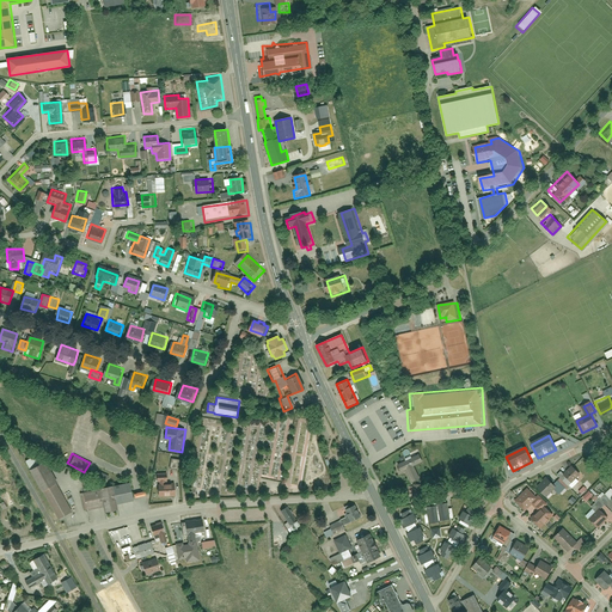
[(421,464),(417,456),(395,465),(398,473),(404,471),(410,484),(418,481),(412,467),(421,464)]
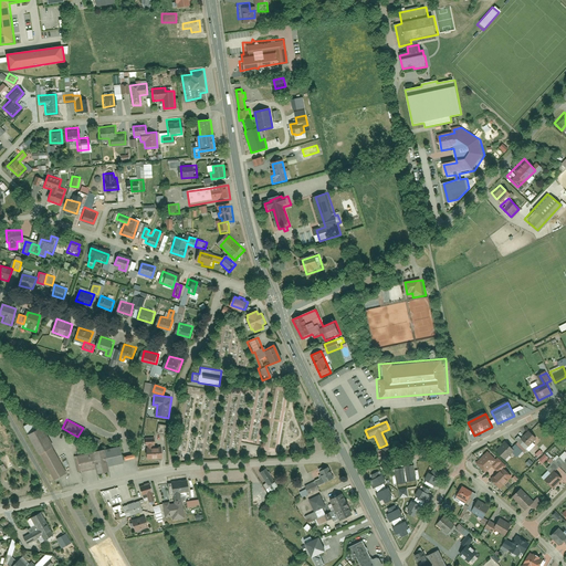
[(52,479),(65,471),(50,446),(53,444),(41,423),(24,432),(52,479)]
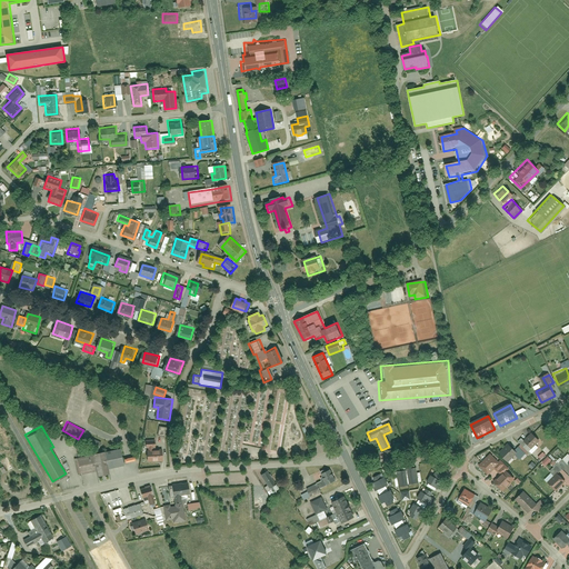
[(168,427),(158,426),(157,436),(166,437),(168,427)]
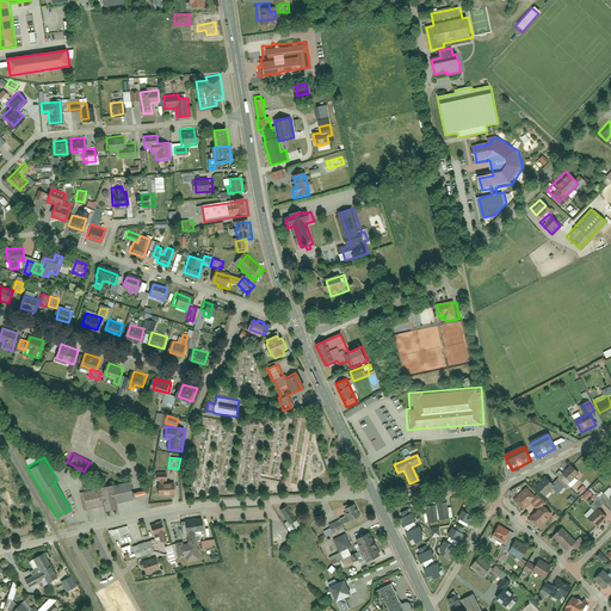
[(574,473),(566,462),(557,469),(566,480),(574,473)]
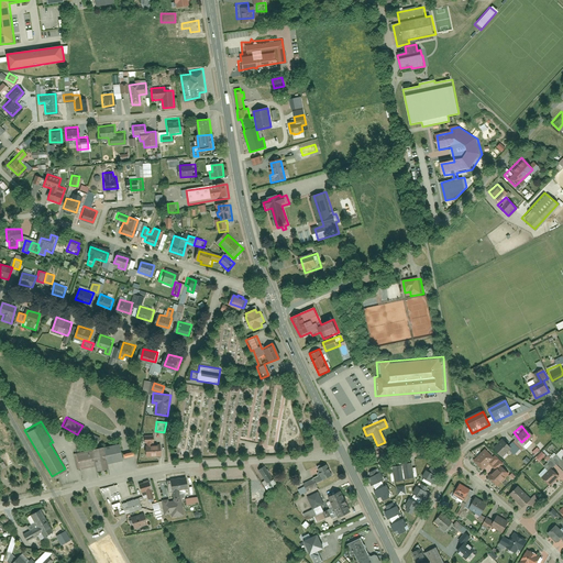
[(155,434),(145,434),(145,442),(148,442),(148,455),(161,454),(161,444),(155,444),(155,434)]
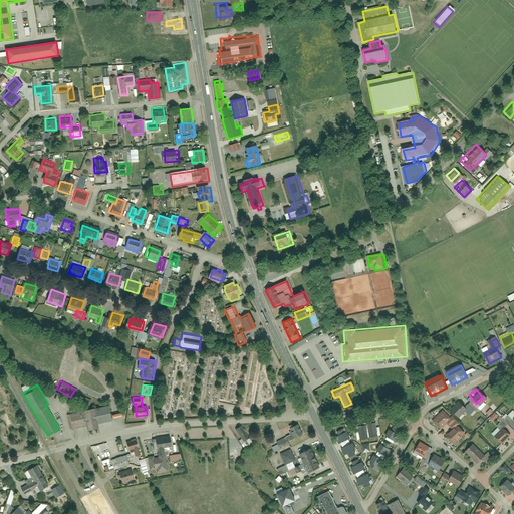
[(457,398),(448,407),(455,416),(465,407),(457,398)]
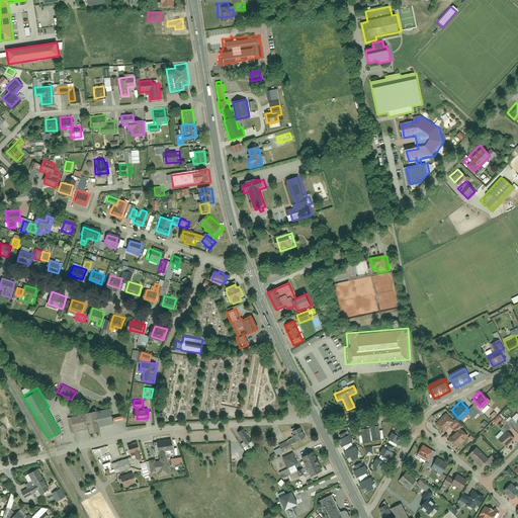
[(87,413),(73,416),(76,432),(91,429),(92,433),(102,431),(101,426),(115,423),(112,408),(98,411),(87,413)]
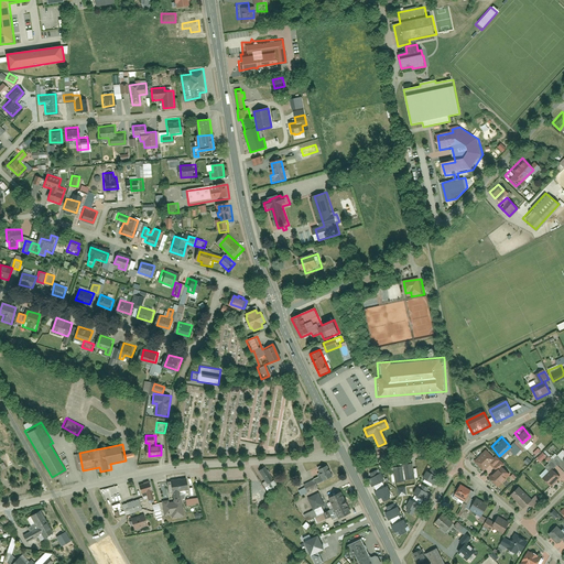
[(488,462),(490,464),(497,458),(492,454),(490,456),(484,448),(472,459),(480,468),(488,462)]
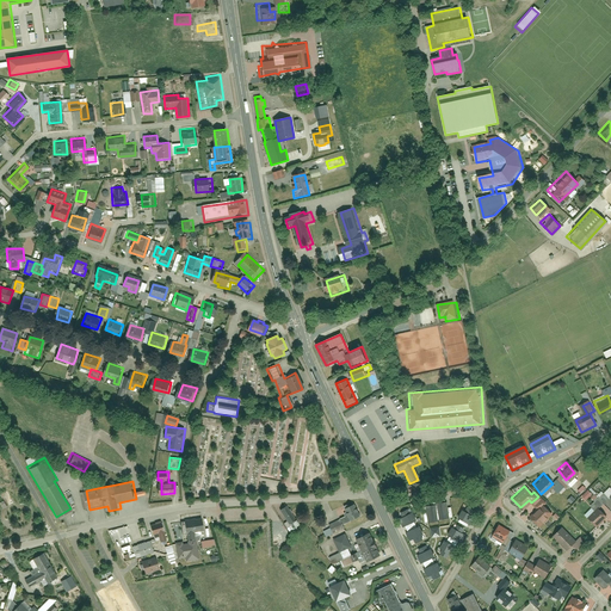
[(550,511),(538,497),(531,503),(535,507),(526,514),(535,524),(550,511)]
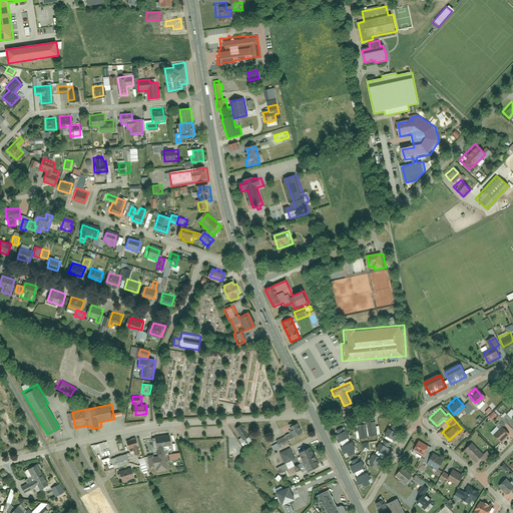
[(301,433),(295,420),(285,424),(288,432),(273,439),(274,441),(267,445),(269,448),(301,433)]
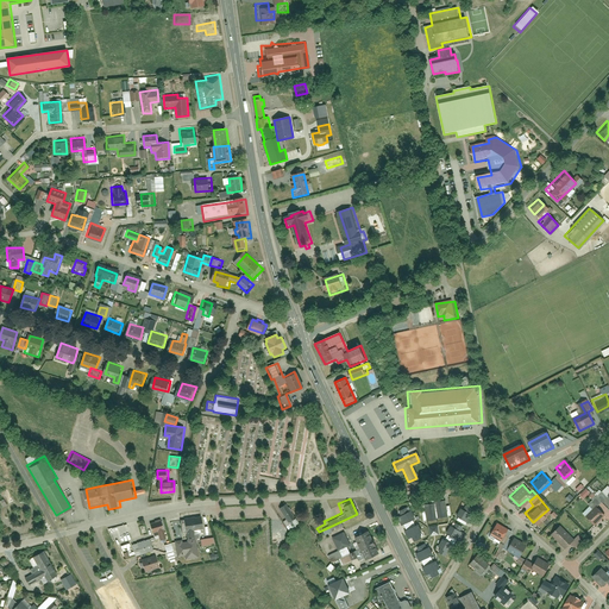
[(283,501),(275,506),(288,527),(296,521),(283,501)]
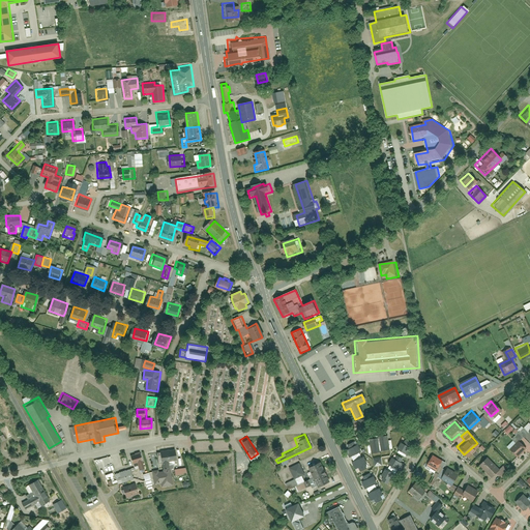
[(388,436),(379,437),(381,451),(390,450),(388,436)]
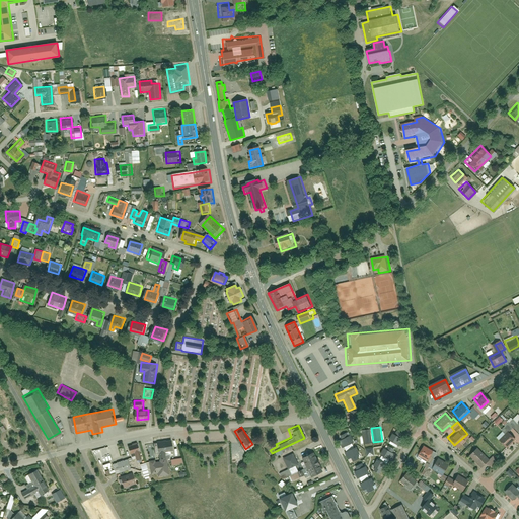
[(371,428),(362,430),(364,445),(373,444),(371,428)]
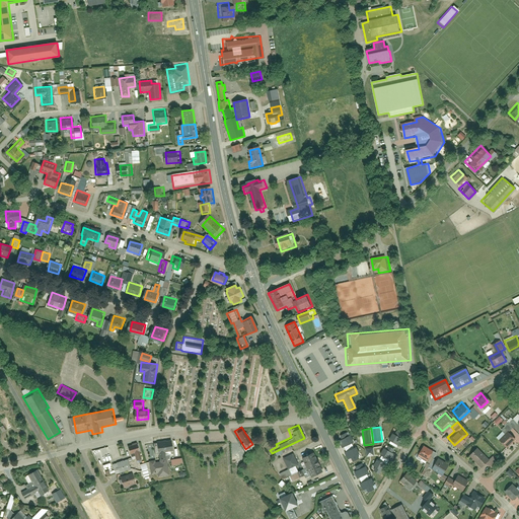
[(506,429),(497,438),(504,446),(514,437),(506,429)]
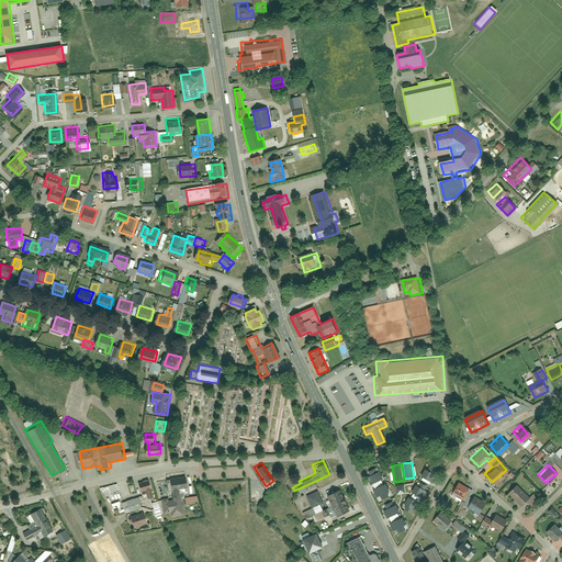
[(439,470),(431,465),(429,470),(426,468),(422,475),(424,476),(431,481),(435,483),(438,475),(436,474),(439,470)]
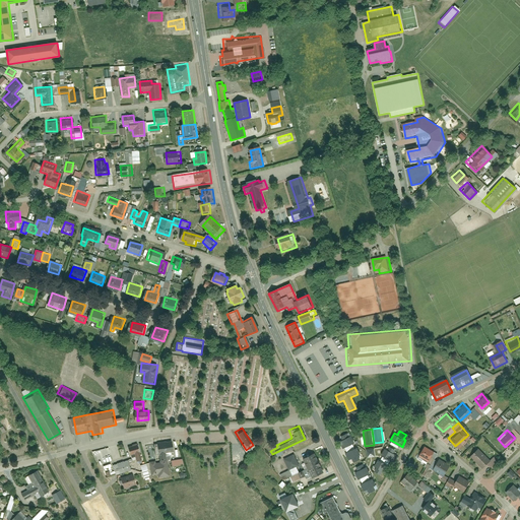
[(347,433),(340,437),(342,441),(339,442),(343,449),(344,448),(352,444),(354,443),(351,436),(349,437),(347,433)]
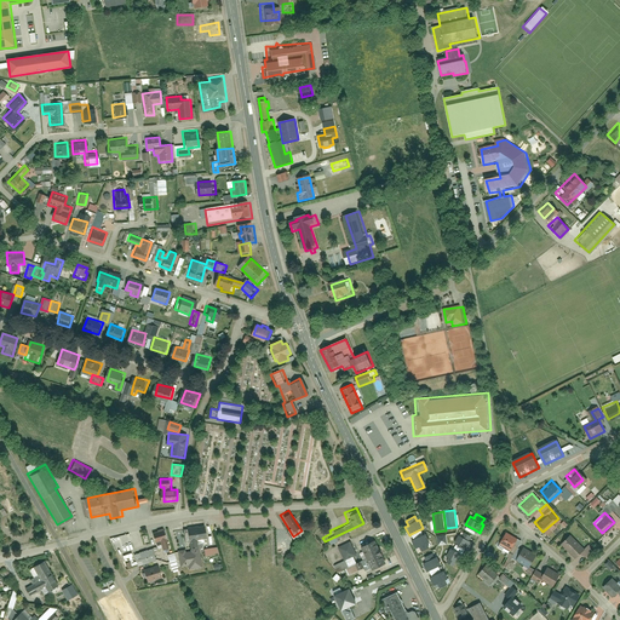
[(210,526),(188,528),(189,541),(195,540),(196,549),(204,549),(202,538),(211,538),(210,526)]
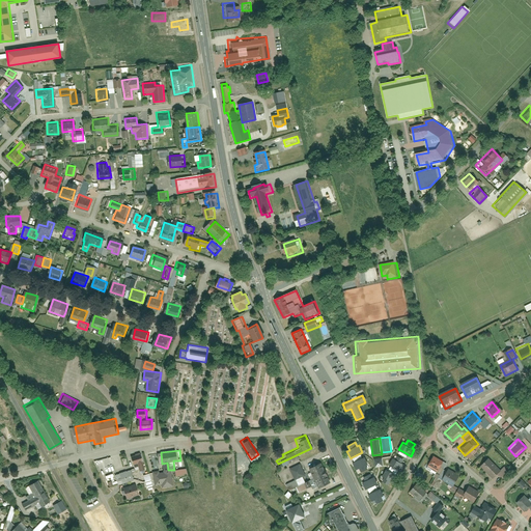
[(397,454),(406,459),(408,454),(400,450),(397,454)]
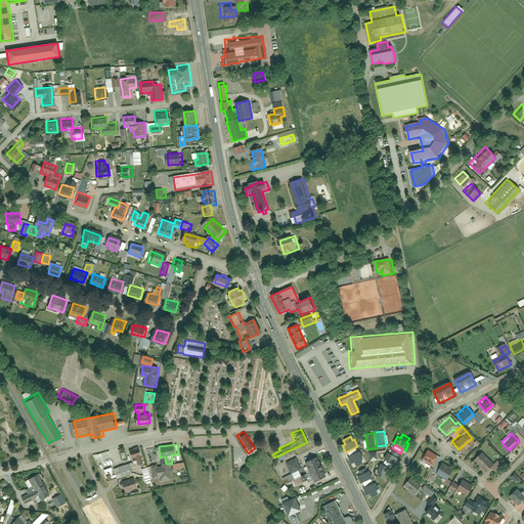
[(138,447),(129,450),(132,462),(135,461),(137,467),(143,465),(138,447)]
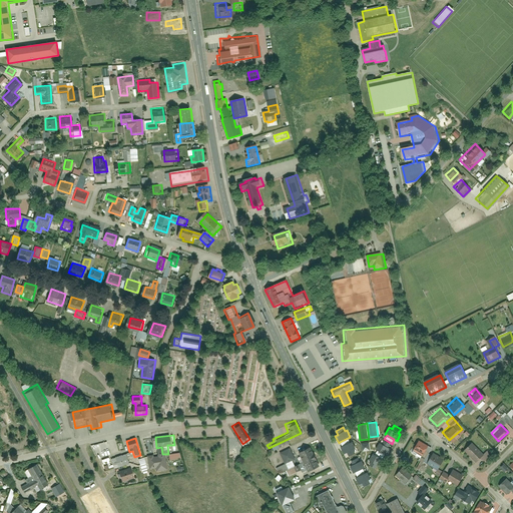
[(343,447),(350,443),(348,438),(340,442),(343,447)]
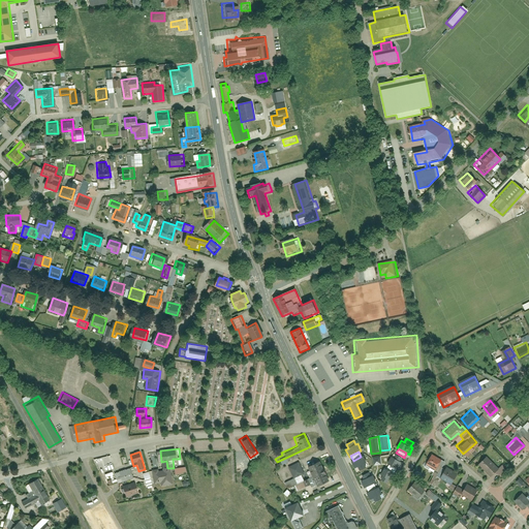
[(438,459),(429,453),(423,462),(431,468),(434,463),(438,459)]
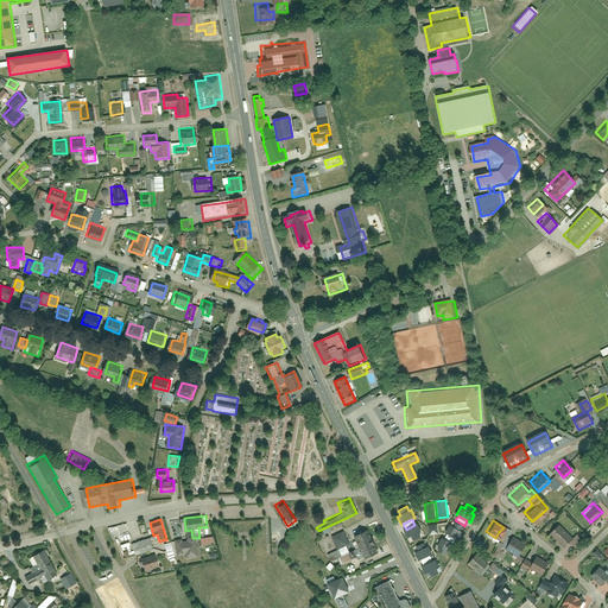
[(463,527),(455,523),(453,527),(450,525),(445,533),(448,534),(456,539),(458,540),(463,533),(461,532),(463,527)]
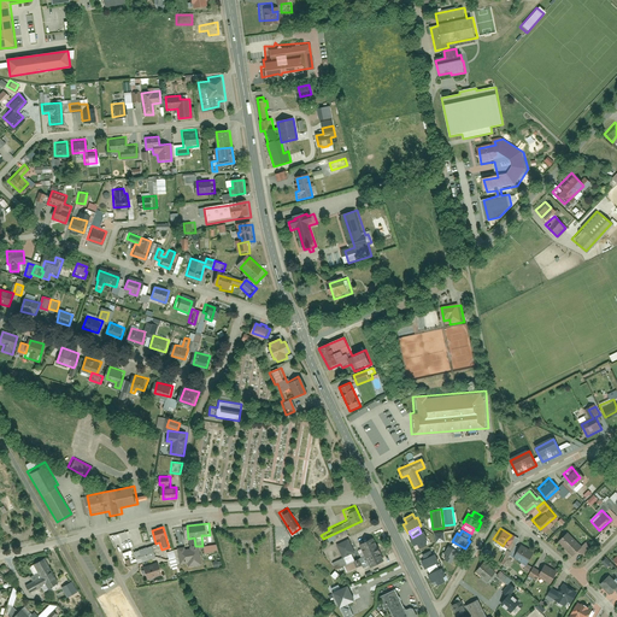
[(565,530),(554,540),(568,554),(579,544),(565,530)]
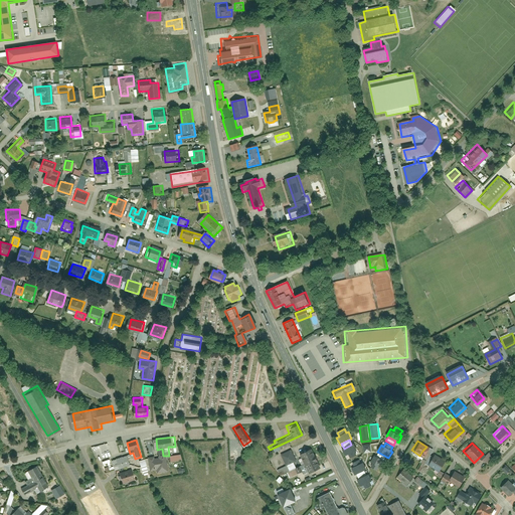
[(344,449),(342,449),(346,456),(349,455),(350,459),(357,456),(355,452),(357,451),(354,444),(351,445),(344,449)]
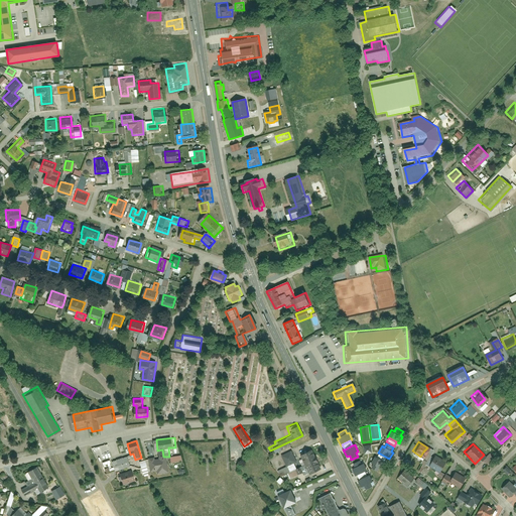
[(371,445),(364,446),(365,455),(372,454),(371,445)]
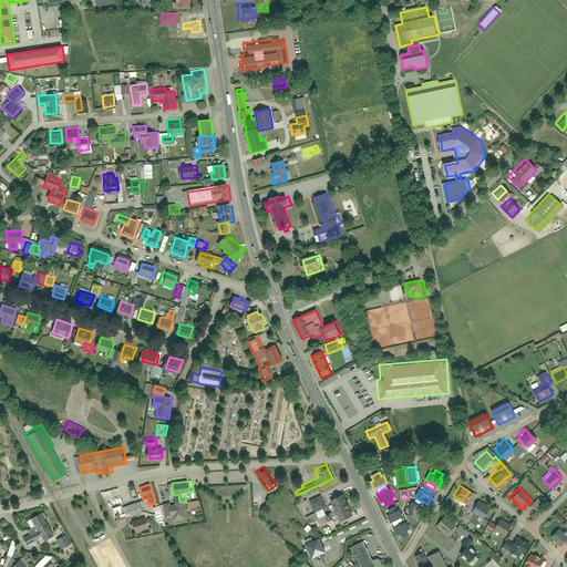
[(343,492),(328,498),(337,518),(352,512),(343,492)]
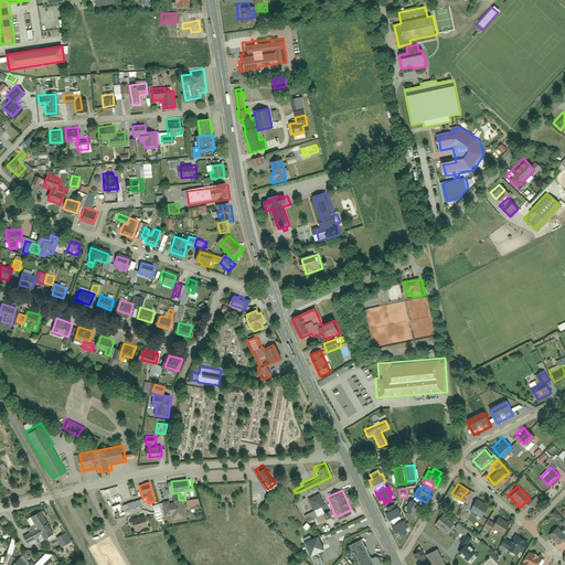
[(319,494),(309,500),(315,511),(322,508),(324,507),(319,494)]
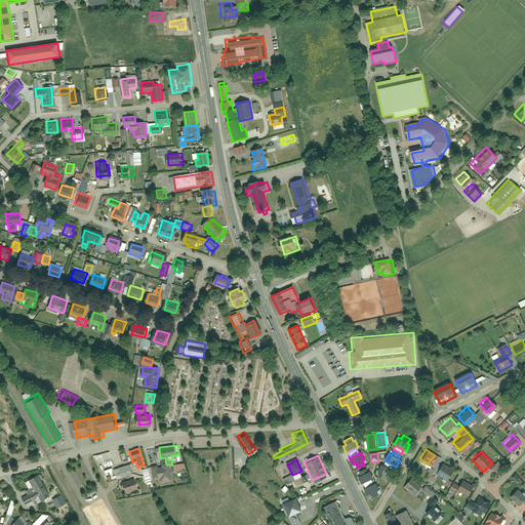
[(436,462),(431,459),(423,472),(428,475),(430,472),(436,462)]
